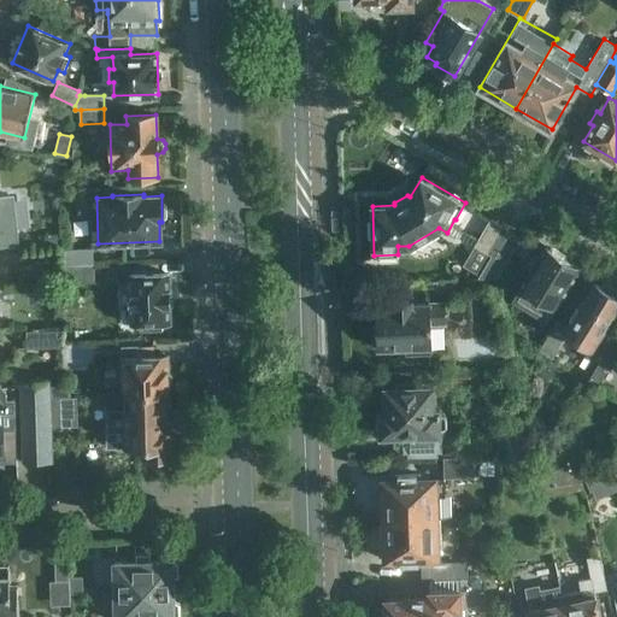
[(491,218),(463,266),(480,276),(492,254),(488,252),(504,225),(491,218)]
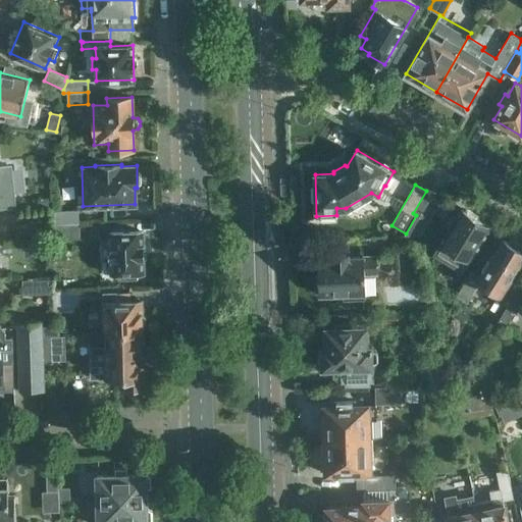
[(416,215),(406,233),(405,235),(421,235),(441,200),(426,191),(413,213),(416,215)]
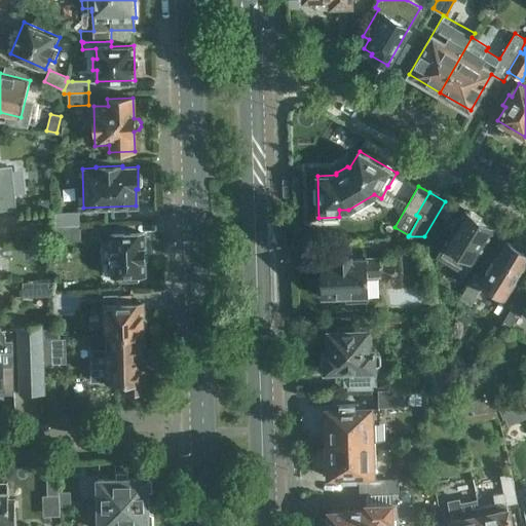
[(16,193),(0,195),(0,209),(17,207),(16,193)]
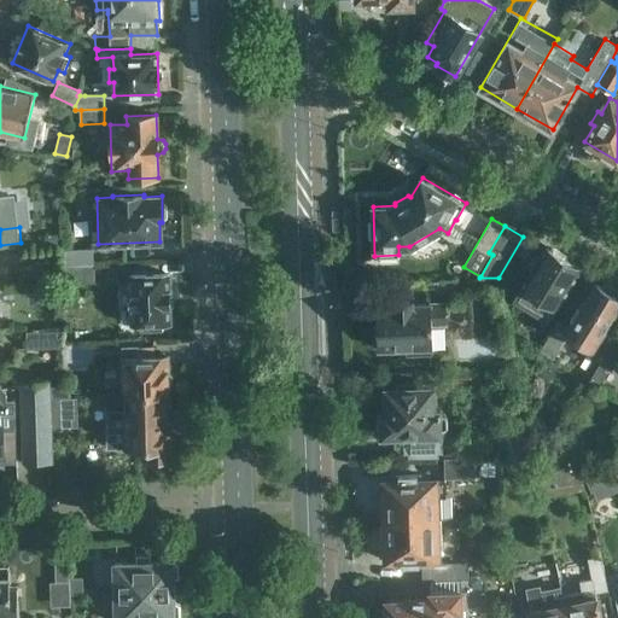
[(525,287),(518,299),(535,310),(535,314),(537,319),(542,321),(547,322),(552,319),(555,314),(555,307),(579,266),(548,248),(525,287)]
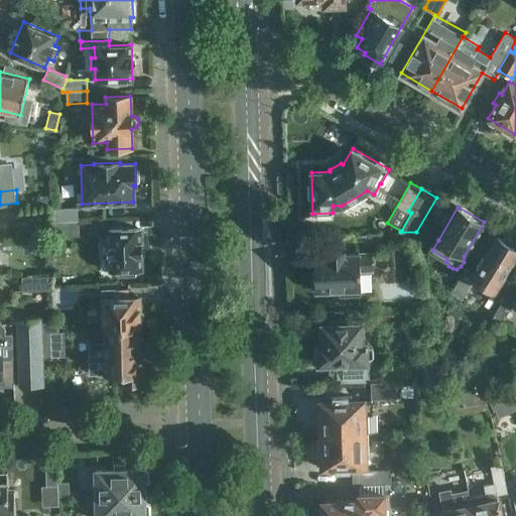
[(54,209),(54,221),(79,220),(79,208),(54,209)]
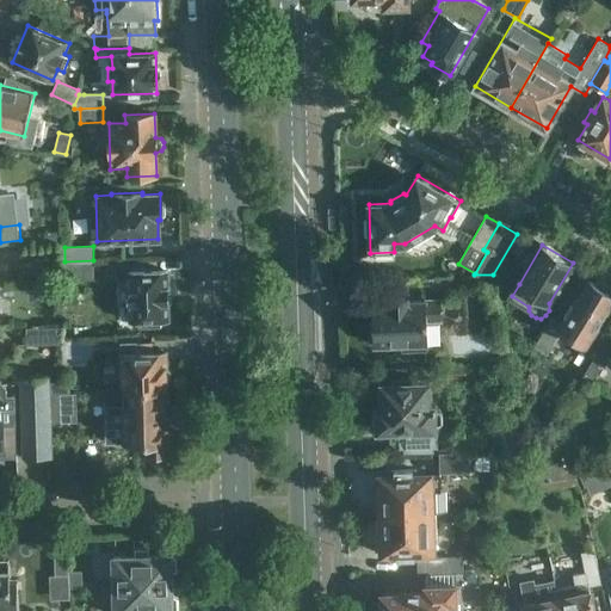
[(65,282),(93,282),(93,263),(63,264),(65,282)]
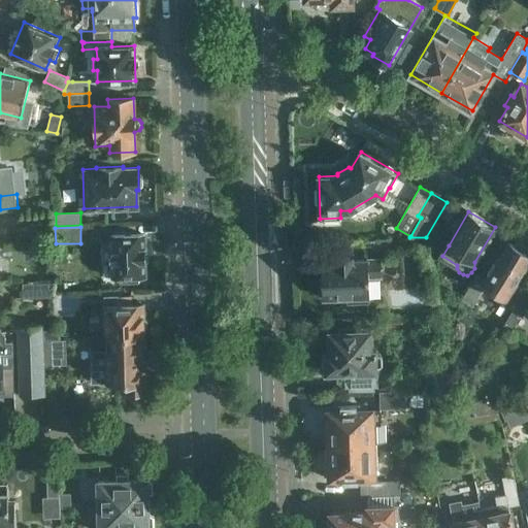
[(110,233),(112,276),(121,276),(121,283),(139,282),(139,275),(144,275),(143,232),(110,233)]
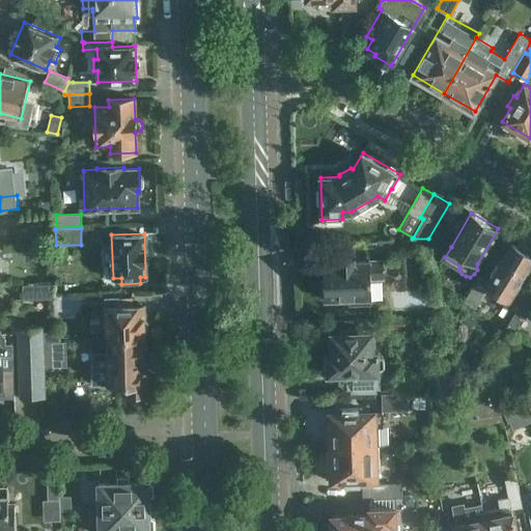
[(490,274),(492,276),(488,281),(480,276),(465,301),(476,307),(486,290),(495,295),(497,291),(511,300),(530,267),(530,254),(530,252),(530,249),(521,243),(516,246),(511,243),(499,263),(497,262),(490,274)]
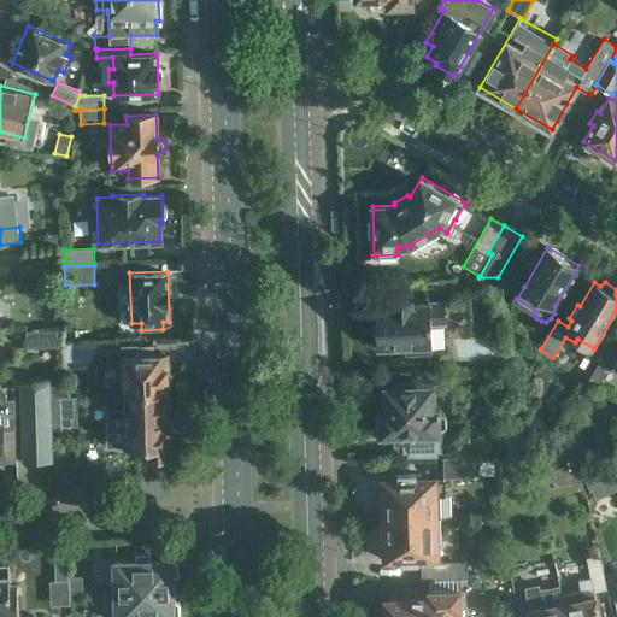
[(393,303),(376,303),(377,347),(404,346),(404,353),(430,352),(430,323),(444,323),(442,301),(412,301),(411,298),(393,299),(393,303)]
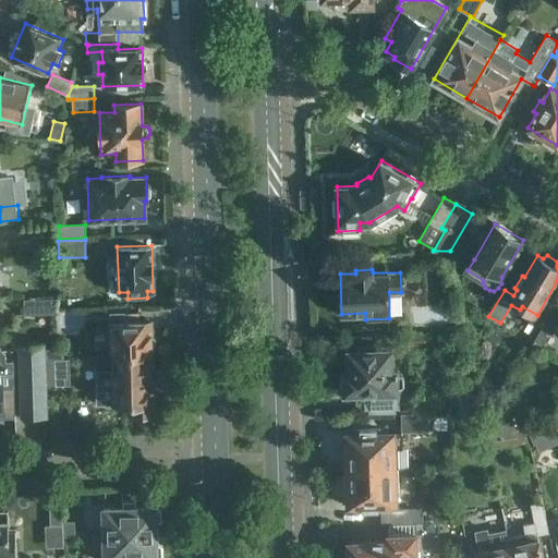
[(41,298),(24,299),(24,314),(43,314),(41,298)]
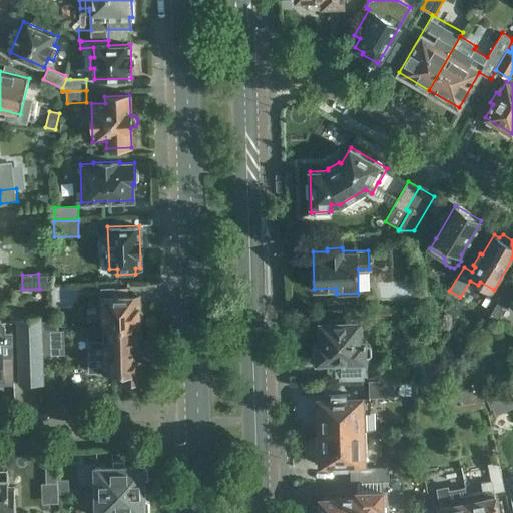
[(512,287),(508,285),(490,315),(497,319),(505,306),(508,308),(511,302),(512,303),(512,287)]
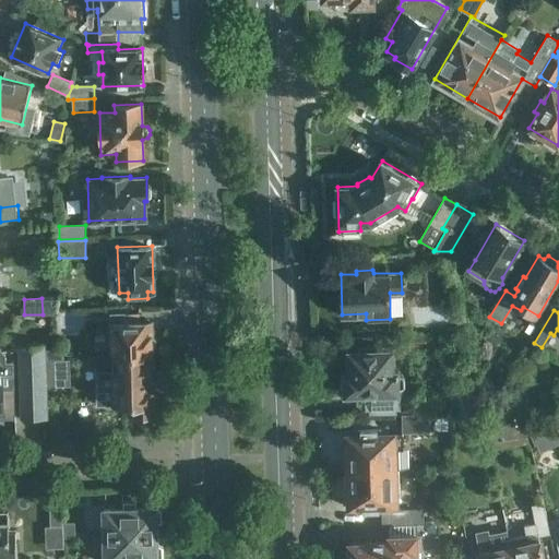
[(110,322),(111,357),(111,358),(152,357),(152,346),(155,343),(155,337),(152,334),(151,321),(110,322)]
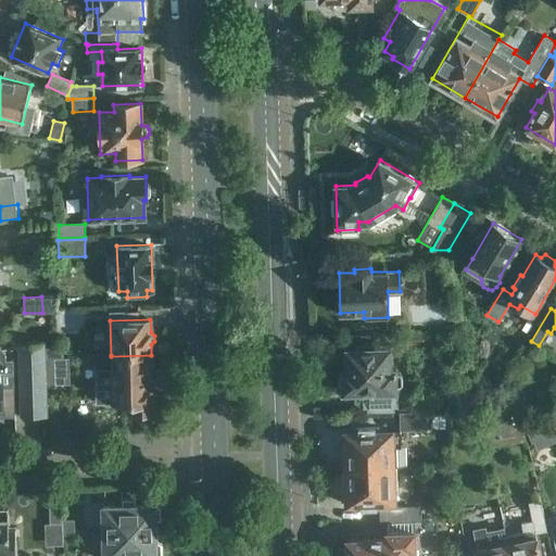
[(421,332),(399,333),(399,343),(421,342),(421,332)]
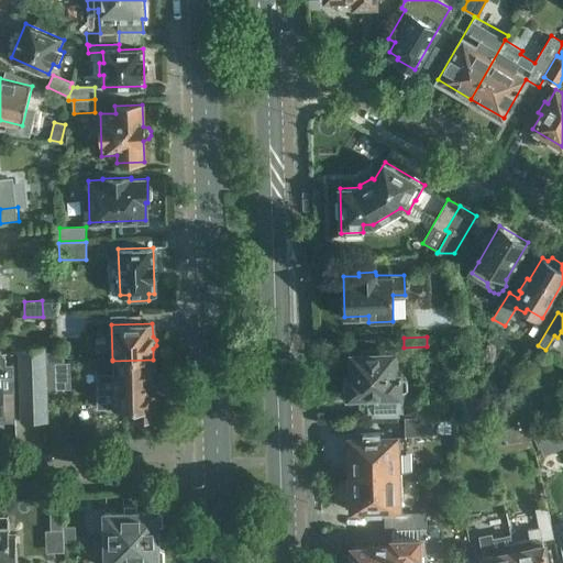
[(20,422),(23,421),(47,421),(46,389),(55,389),(54,363),(46,363),(46,346),(19,346),(20,422)]
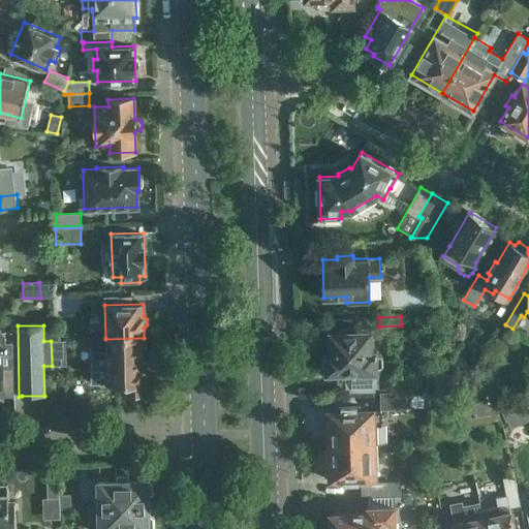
[(330,352),(325,352),(327,373),(352,372),(374,371),(376,371),(376,367),(380,367),(382,365),(382,355),(380,354),(376,354),(375,350),(371,350),(370,331),(362,331),(362,327),(337,328),(337,332),(330,332),(330,352)]
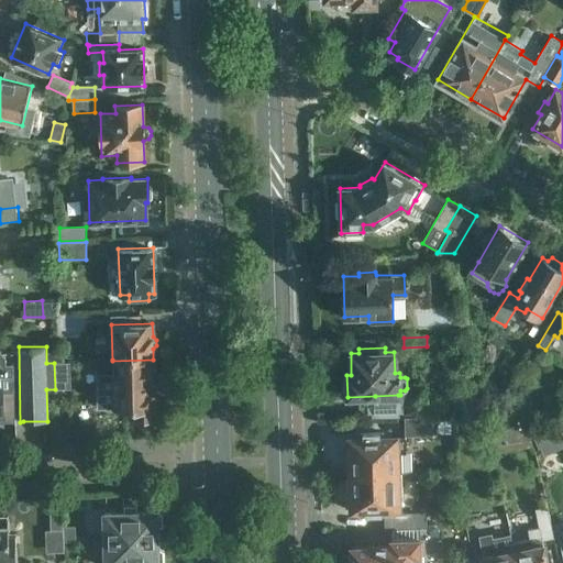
[(0,376),(14,377),(13,365),(6,365),(6,356),(0,351),(0,376)]
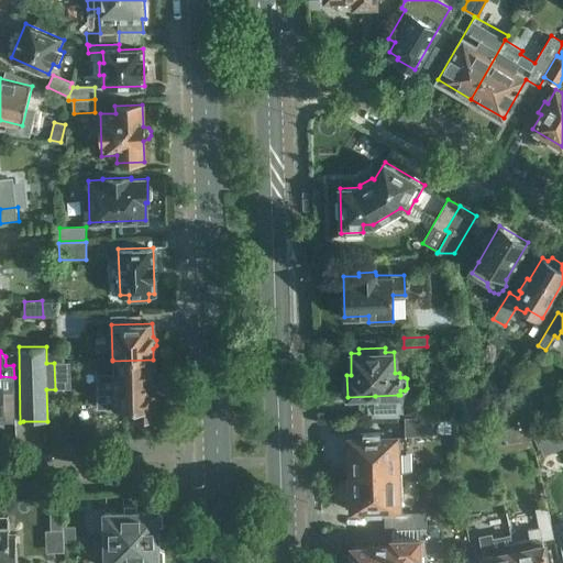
[(97,374),(98,408),(134,407),(134,417),(138,417),(140,420),(143,421),(147,421),(151,419),(152,416),(155,416),(155,404),(158,400),(158,396),(154,393),(154,376),(157,373),(157,367),(154,364),(153,360),(112,361),(113,374),(97,374)]
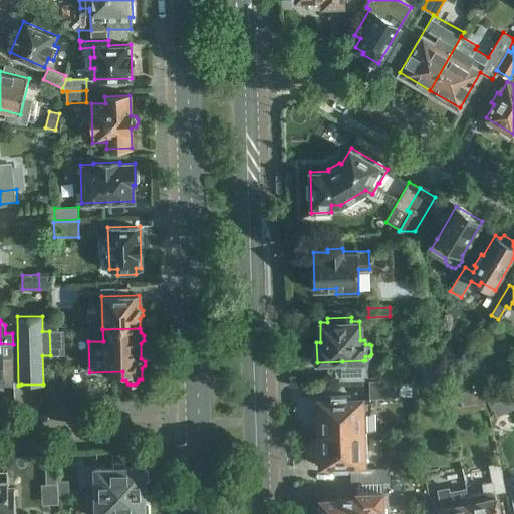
[(64,330),(49,331),(50,355),(65,354),(64,330)]
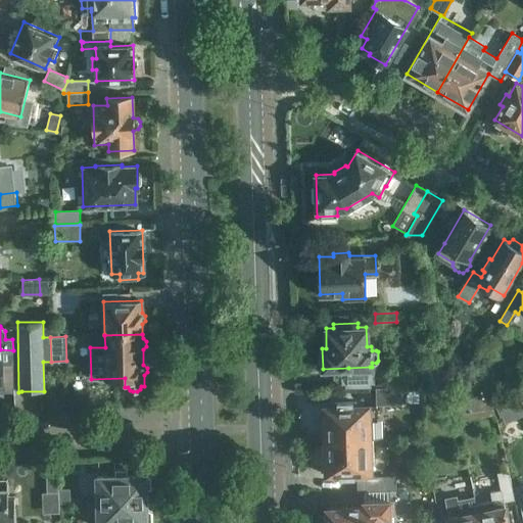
[(0,392),(14,392),(13,364),(4,364),(4,360),(0,360),(0,355),(0,392)]
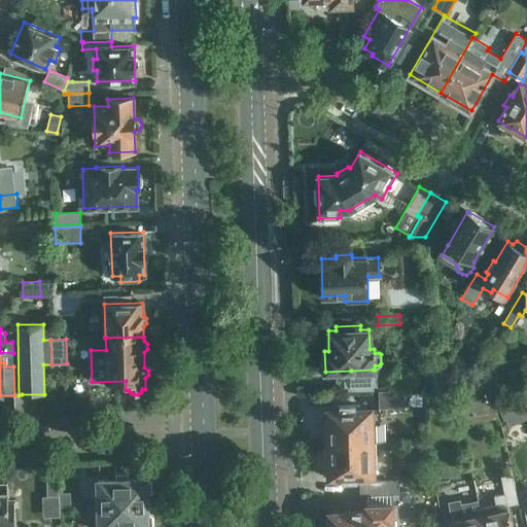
[(352,374),(344,374),(344,386),(348,385),(348,389),(373,388),(373,374),(373,370),(351,371),(352,374)]
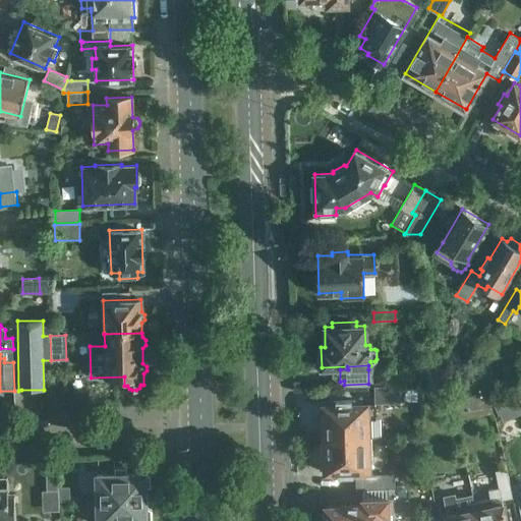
[(400,385),(373,386),(374,405),(375,404),(375,403),(400,403),(400,385)]
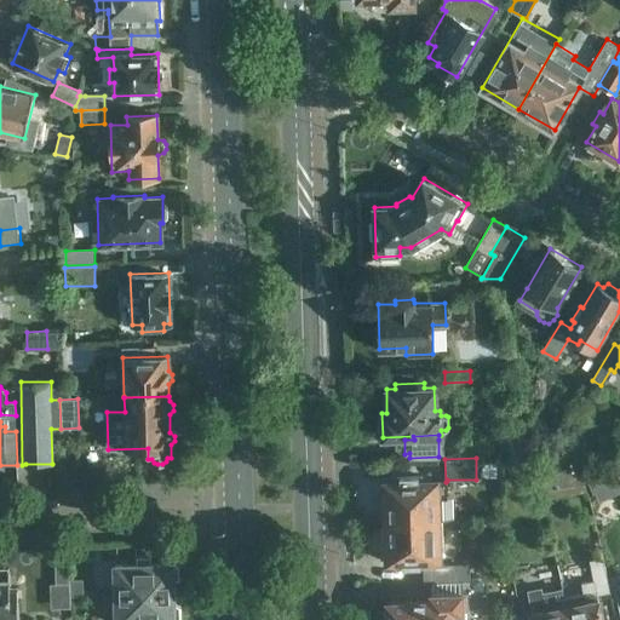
[(385,483),(386,522),(443,520),(442,499),(448,499),(447,481),(446,482),(422,482),(422,475),(396,476),(397,483),(385,483)]
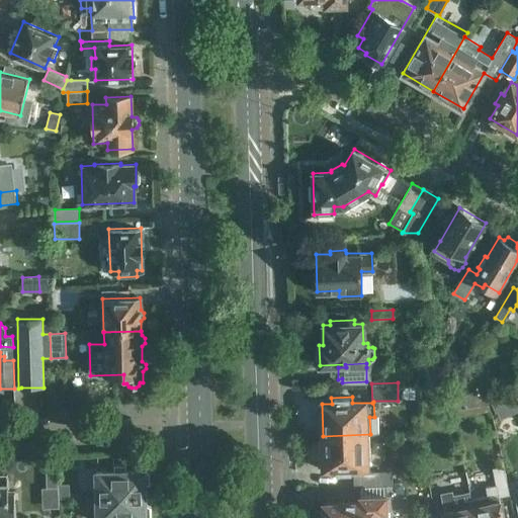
[(370,434),(323,436),(324,468),(334,467),(334,475),(353,473),(353,486),(360,486),(387,485),(387,486),(394,485),(393,471),(367,472),(367,466),(366,466),(366,453),(370,453),(370,434)]
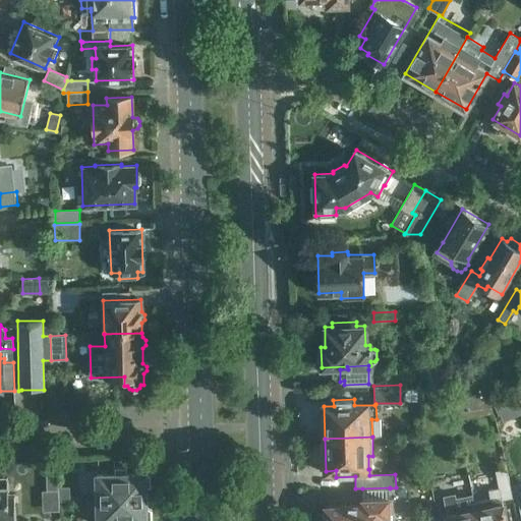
[(95,473),(96,498),(147,497),(146,471),(126,472),(126,466),(114,467),(114,472),(95,473)]
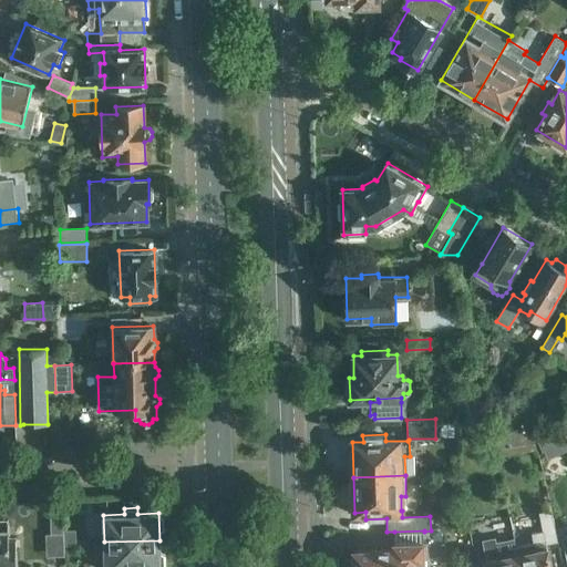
[(550,509),(540,512),(544,531),(538,532),(535,537),(536,545),(535,546),(534,542),(515,546),(518,566),(553,566),(552,558),(549,558),(546,543),(557,540),(550,509)]
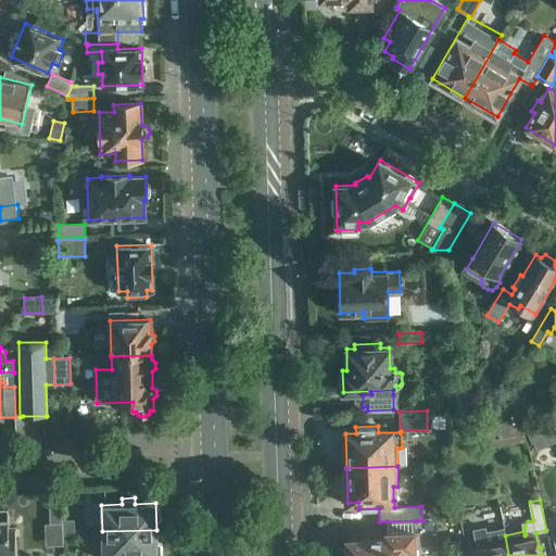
[(8,507),(0,507),(0,555),(15,555),(14,526),(8,526),(8,507)]
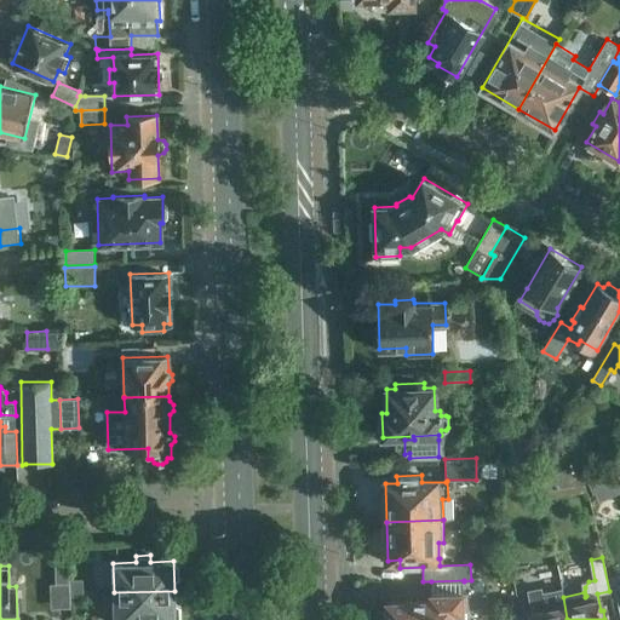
[(82,578),(69,579),(70,597),(84,596),(82,578)]
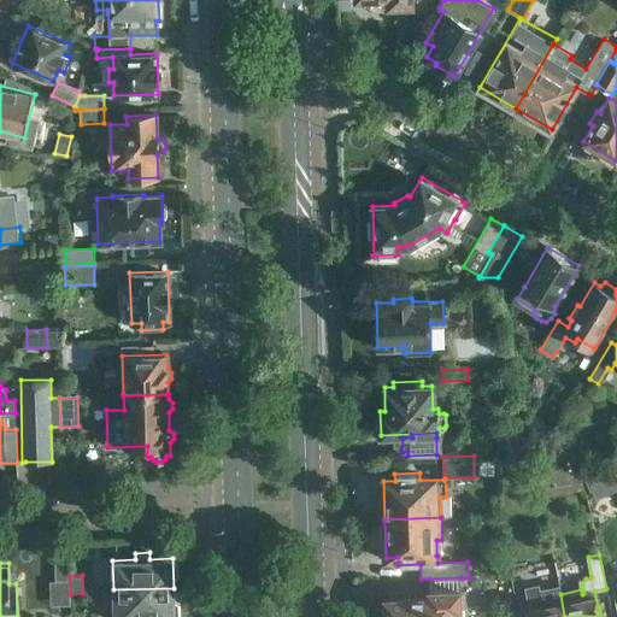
[(529,609),(521,575),(510,577),(517,611),(529,609)]
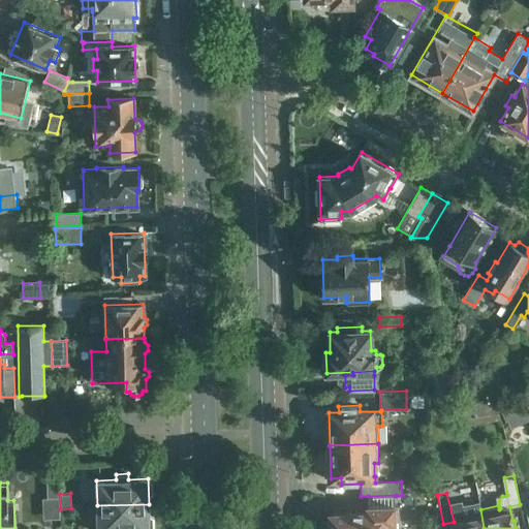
[(330,512),(330,528),(399,528),(399,520),(394,520),(394,505),(395,505),(396,496),(396,495),(368,496),(368,511),(330,512)]
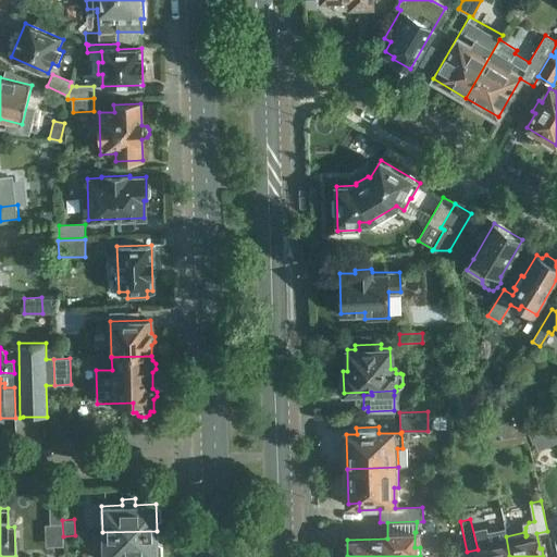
[(157,556),(157,531),(102,532),(102,556),(157,556)]
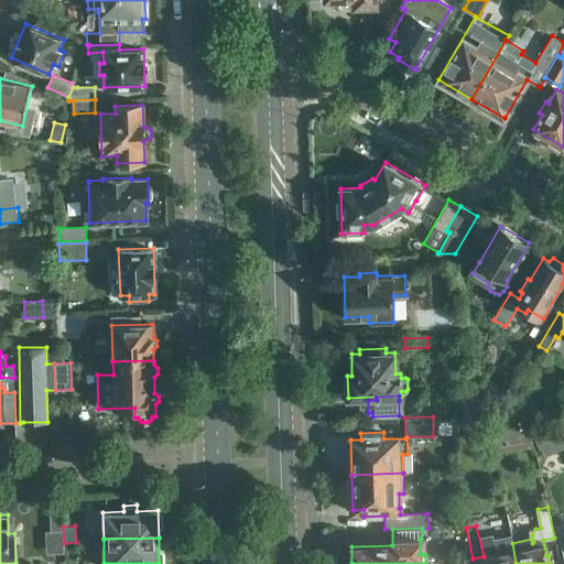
[(516,563),(512,543),(492,546),(494,550),(484,552),(486,563),(516,563)]
